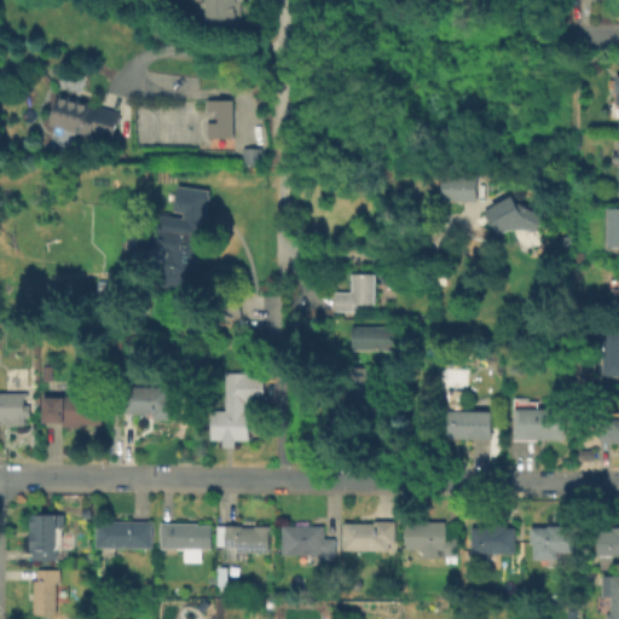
[(243,4),(243,33),(209,32),(209,11),(203,11),(203,0),(244,0),(244,4),(243,4)]
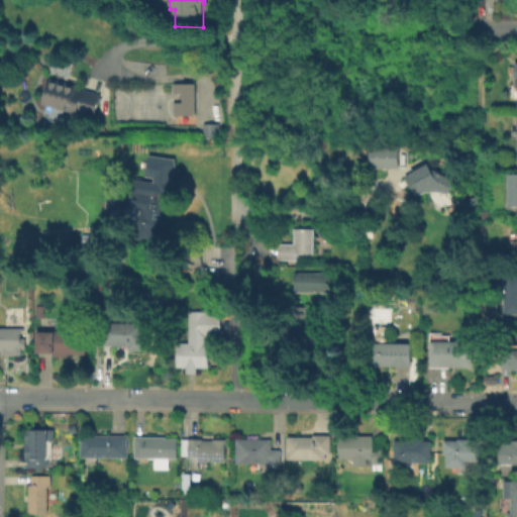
[(75,87),(82,89),(83,88),(100,93),(94,117),(42,103),(48,78),(76,85),(75,87)]
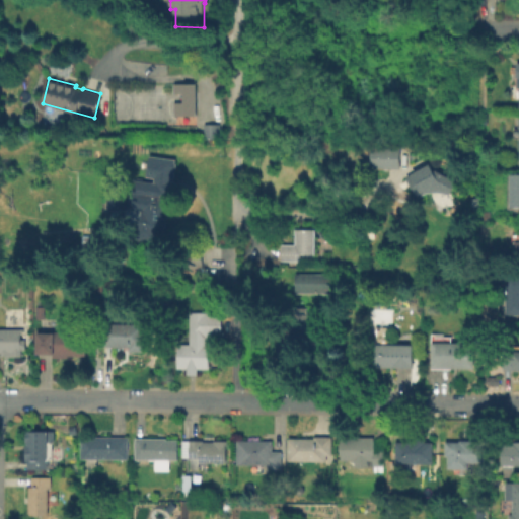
[(195,83),(171,83),(171,116),(195,115),(195,83)]
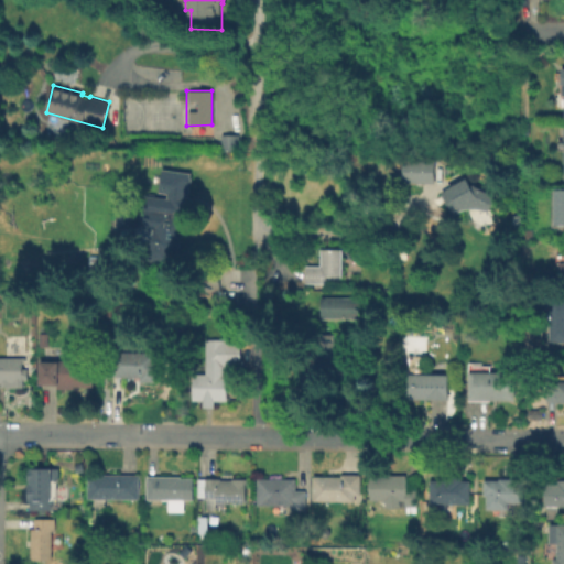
[(236,150),(218,150),(218,133),(236,133),(236,150)]
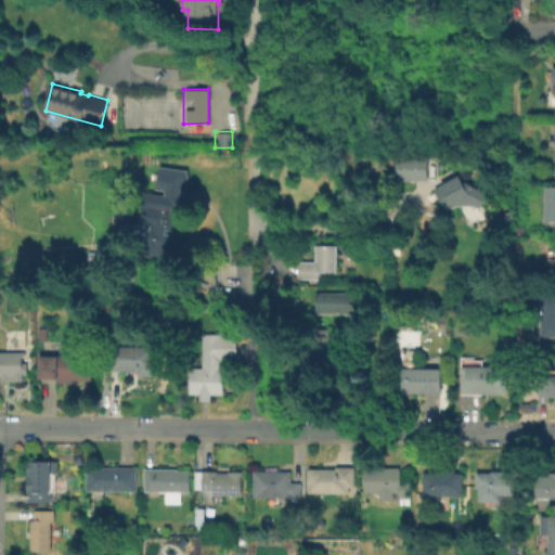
[(397,155),(428,156),(427,178),(397,177),(397,155)]
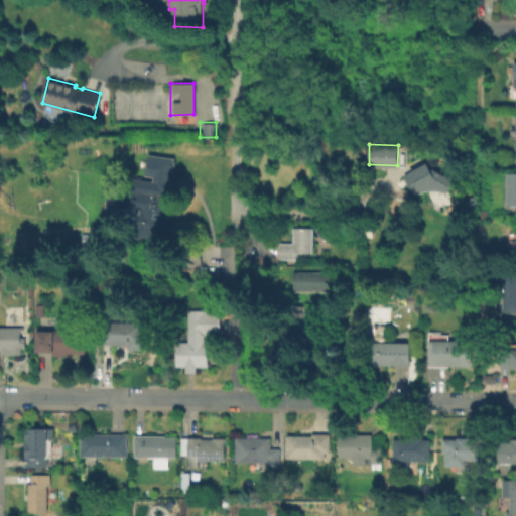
[(137,233),(139,216),(143,216),(144,206),(125,204),(128,177),(155,180),(156,174),(149,173),(151,154),(175,157),(174,159),(176,161),(176,164),(174,165),(173,169),(175,170),(174,173),(172,174),(172,178),(175,179),(175,180),(176,182),(176,185),(174,187),(174,190),(175,191),(175,195),(173,197),(173,198),(169,198),(167,220),(159,219),(157,235),(137,233)]
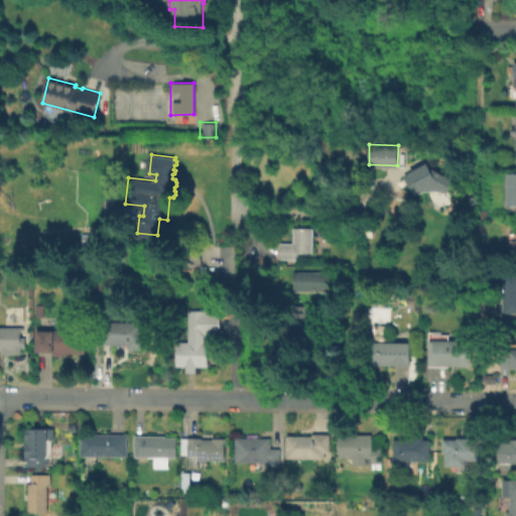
[(409,169),(427,159),(432,166),(434,165),(456,177),(447,190),(439,187),(429,187),(422,189),(422,188),(415,194),(404,175),(411,171),(409,169)]
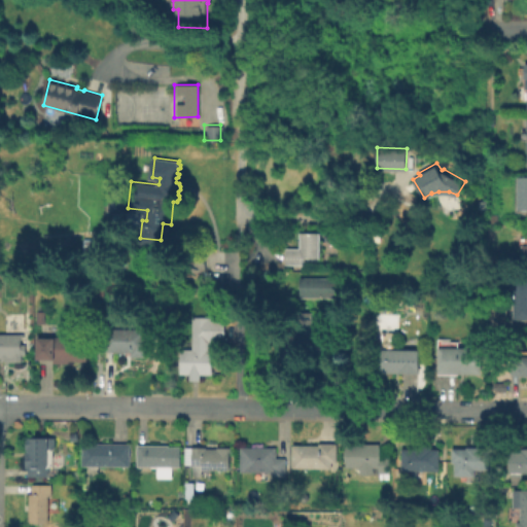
[(526,175),(526,209),(518,209),(517,175),(526,175)]
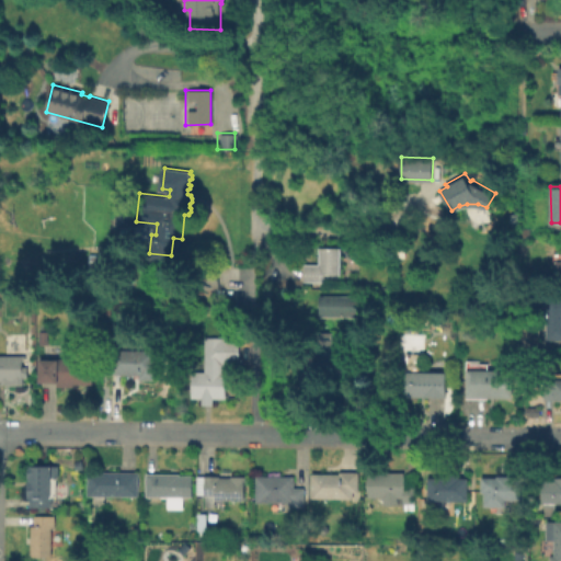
[(323,279),(305,279),(305,262),(320,263),(320,245),(342,245),(342,272),(323,272),(323,279)]
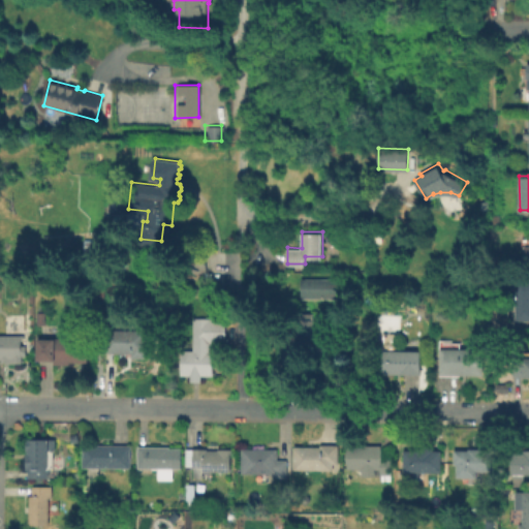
[(207,253),(207,272),(186,272),(186,253),(207,253)]
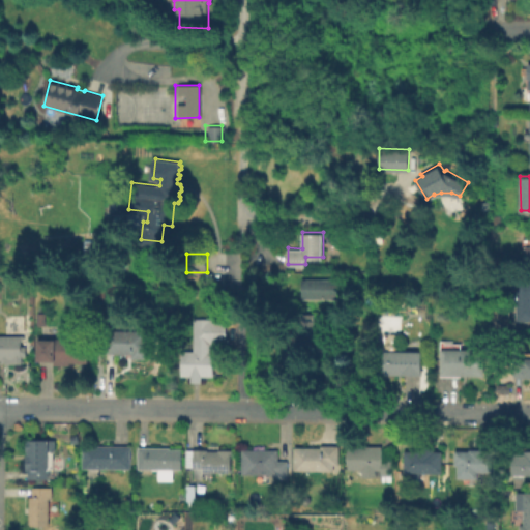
[(299,299),(299,277),(337,277),(337,298),(299,299)]
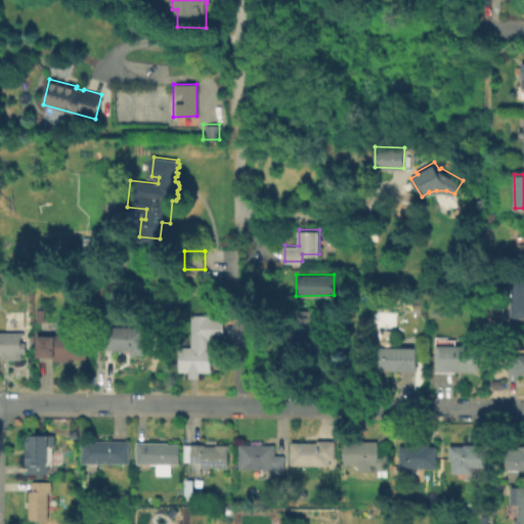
[(523,277),(523,317),(511,317),(511,278),(523,277)]
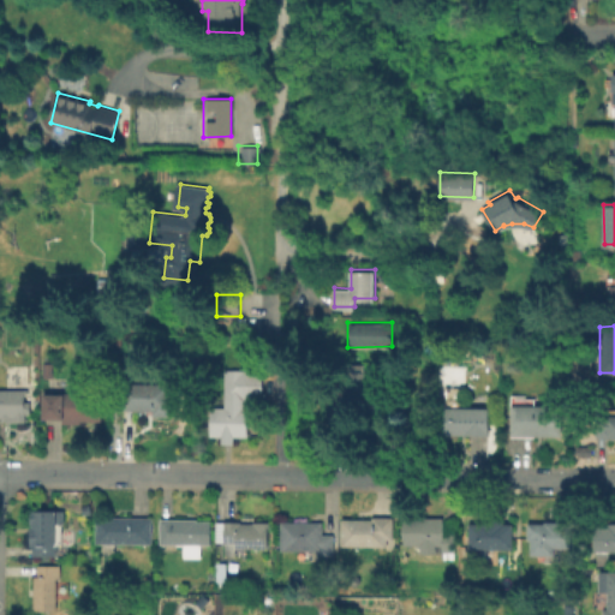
[(51,375),(40,375),(41,362),(52,362),(51,375)]
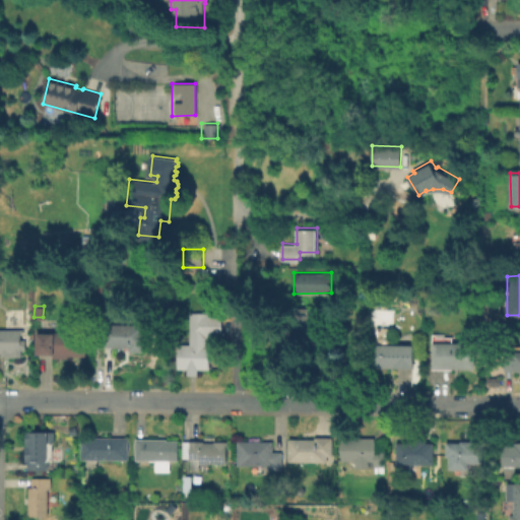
[(319,343),(290,343),(290,307),(307,307),(307,331),(319,331),(319,343)]
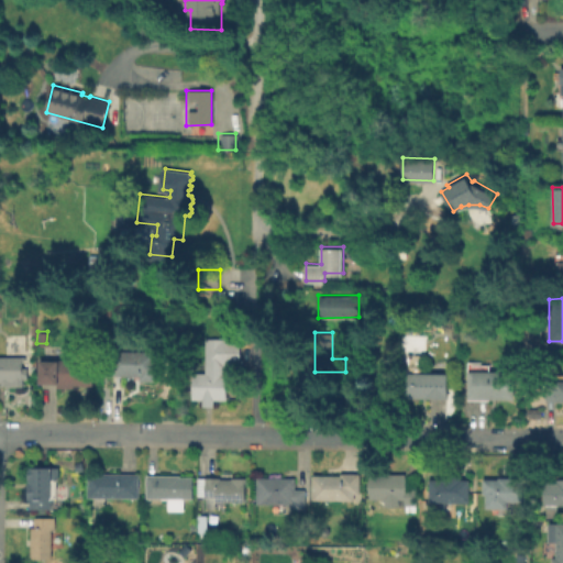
[(223,399),(211,399),(211,407),(199,407),(199,399),(189,399),(188,374),(203,374),(202,338),(238,338),(239,366),(223,366),(223,399)]
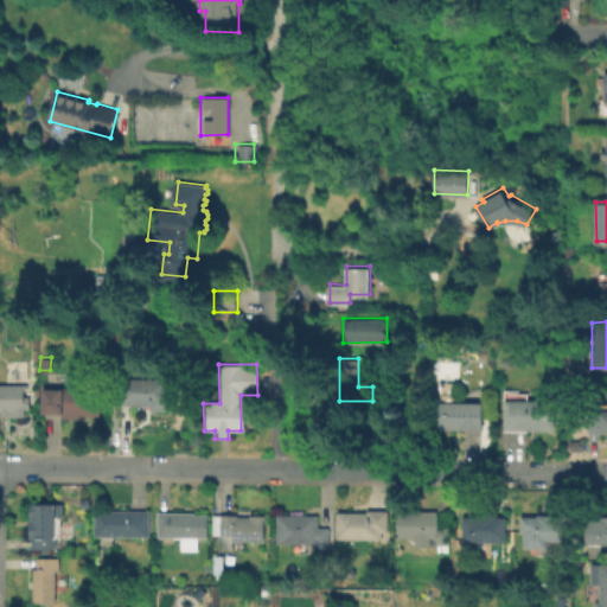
[(101,371),(100,415),(78,415),(78,417),(62,417),(62,415),(42,414),(42,387),(70,387),(70,370),(101,371)]
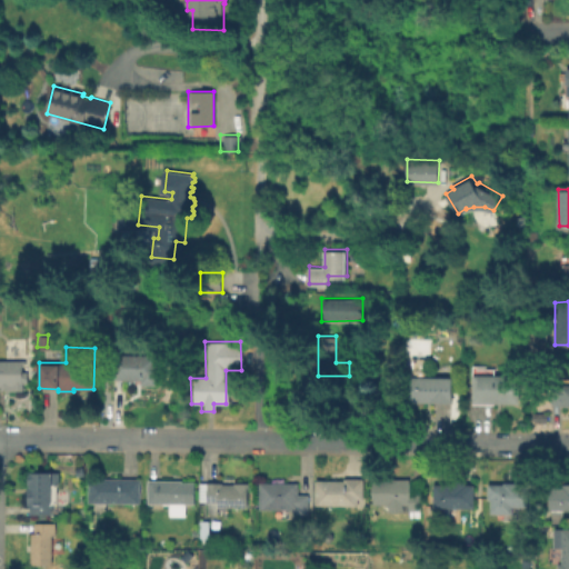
[(157,355),(157,385),(141,385),(142,379),(112,379),(112,355),(157,355)]
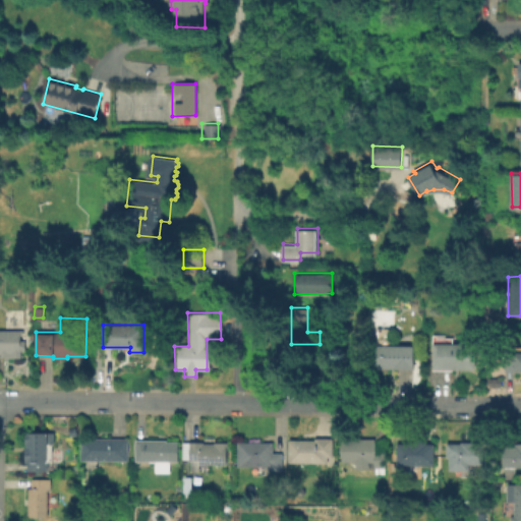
[(0,330),(20,330),(20,356),(1,356),(1,353),(0,353),(0,330)]
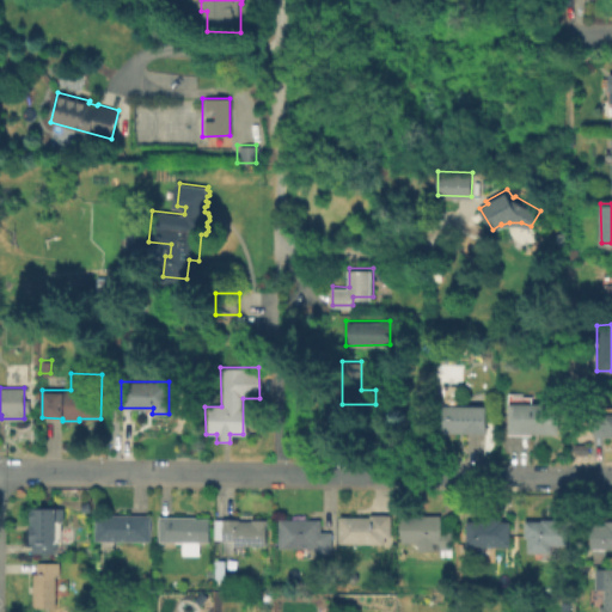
[(558,403),(558,434),(508,433),(509,403),(558,403)]
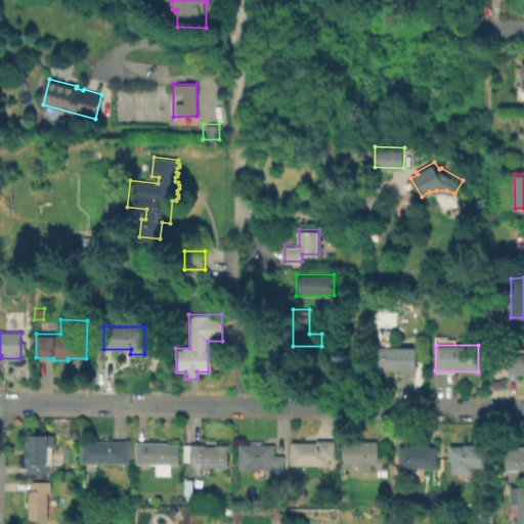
[(417,347),(417,370),(378,370),(378,346),(417,347)]
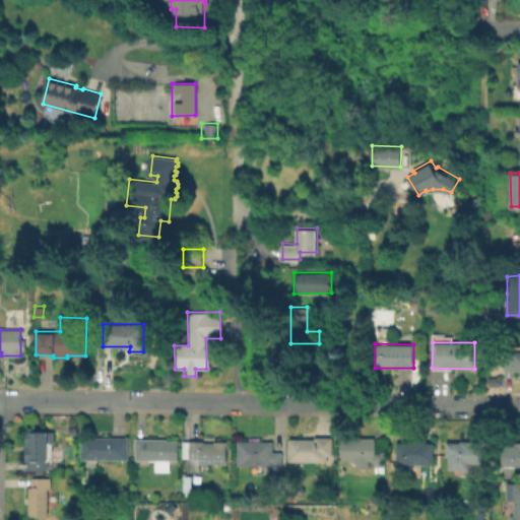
[(519,371),(512,371),(512,369),(504,369),(504,351),(519,351),(519,371)]
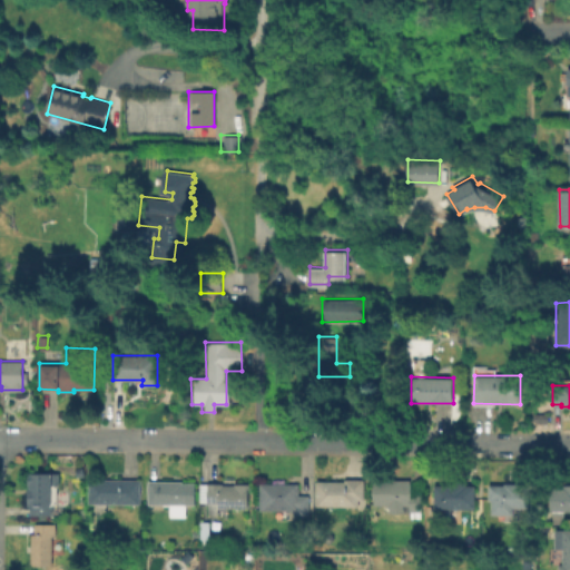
[(49,513),(27,513),(27,472),(57,472),(57,484),(49,484),(49,513)]
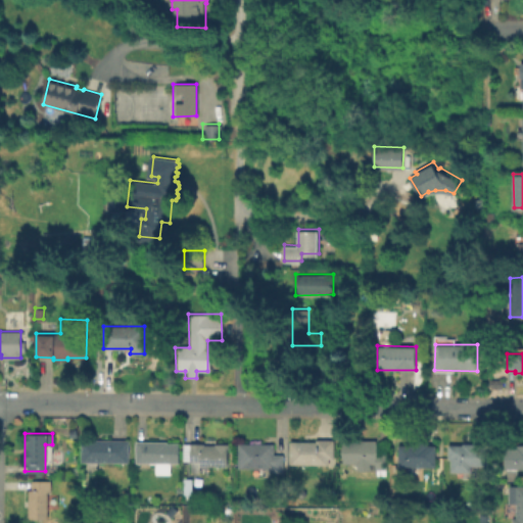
[(129,439),(129,462),(82,462),(82,438),(129,439)]
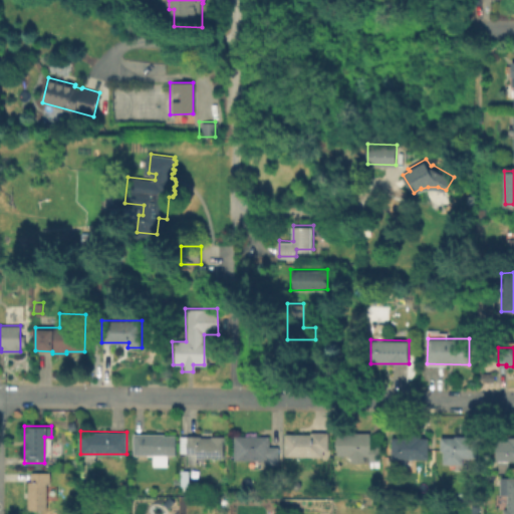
[(328,432),(328,450),(322,450),(322,456),(285,456),(285,433),(310,434),(310,431),(328,432)]
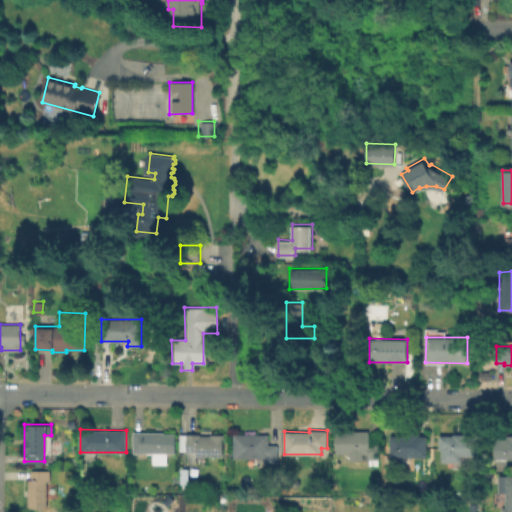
[(379,430),(379,460),(350,460),(349,455),(348,455),(348,453),(336,453),(336,431),(353,431),(353,430),(379,430)]
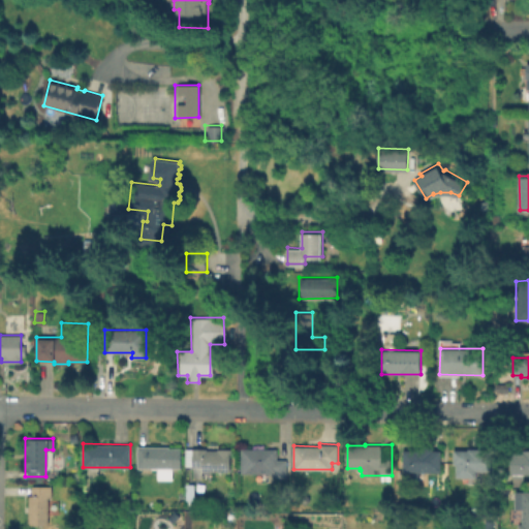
[(181,446),(181,468),(173,468),(173,479),(157,479),(158,468),(137,467),(137,445),(169,445),(169,446),(181,446)]
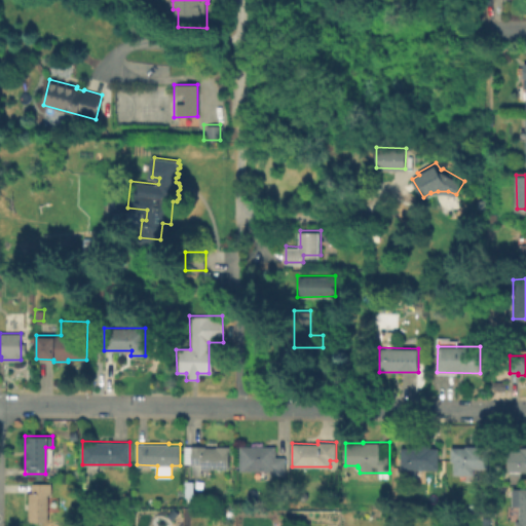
[(431,444),(431,447),(439,447),(439,470),(402,468),(402,447),(411,447),(412,444),(431,444)]
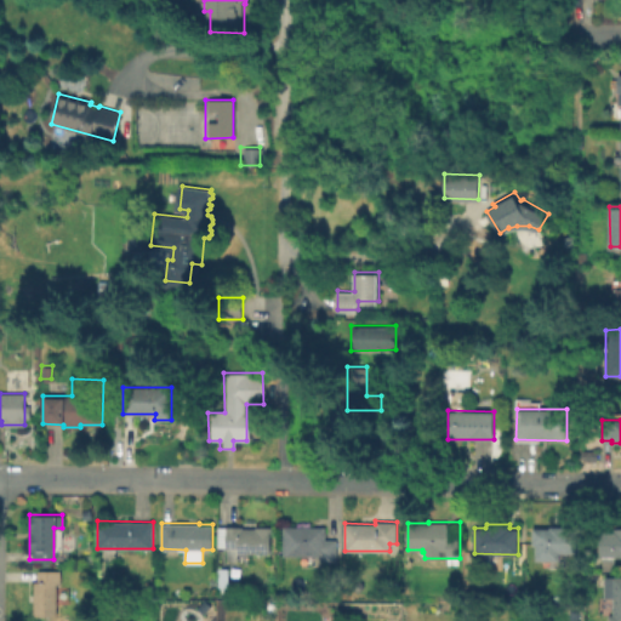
[(269,552),(235,553),(235,560),(223,560),(223,546),(216,546),(215,525),(269,525),(269,552)]
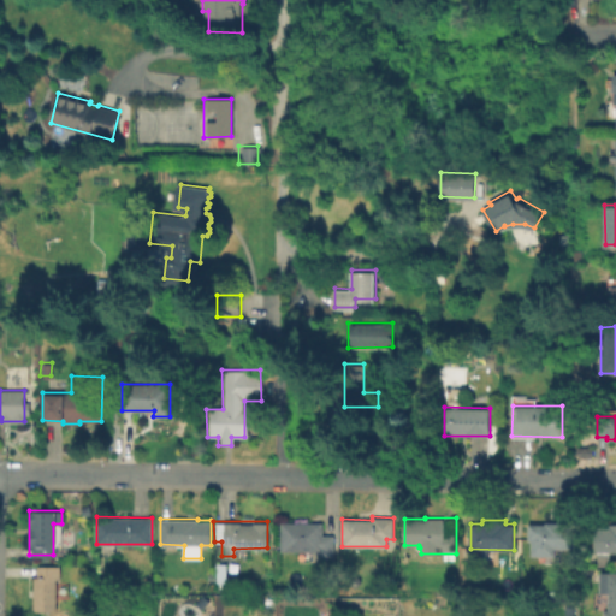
[(333,534),(333,555),(319,555),(319,561),(302,561),(302,551),(280,551),(280,522),(323,522),(323,534),(333,534)]
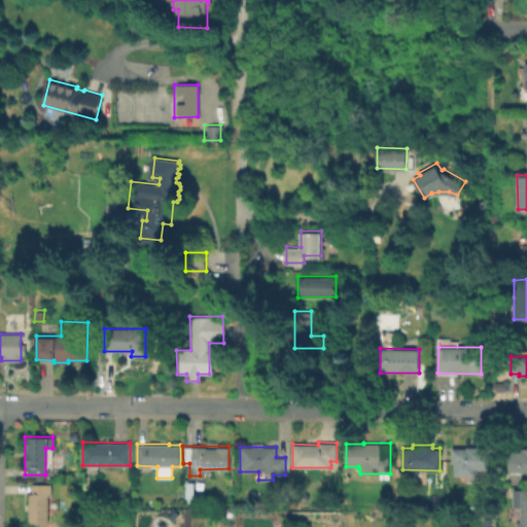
[(491,469),(472,469),(472,475),(453,475),(453,462),(450,462),(450,448),(492,448),(491,469)]
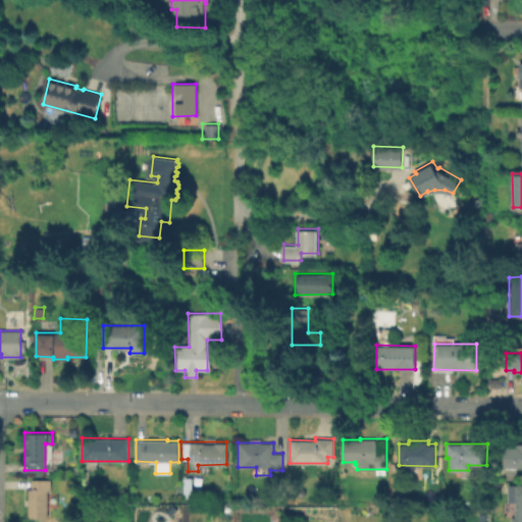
[(521,444),(521,468),(518,468),(518,479),(507,479),(508,467),(506,467),(506,446),(518,446),(518,444),(521,444)]
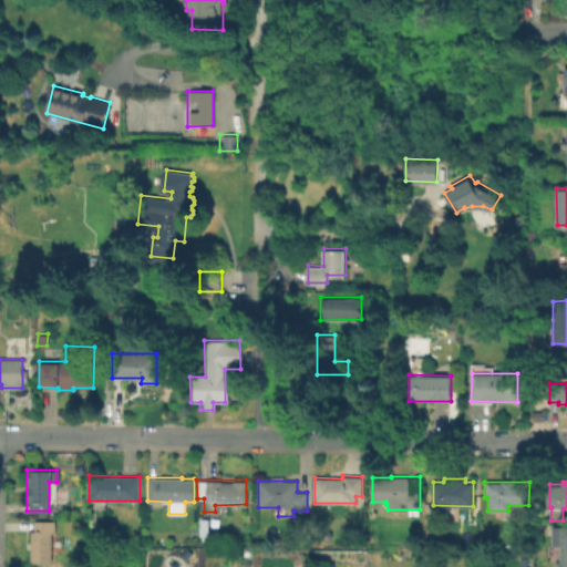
[(207,540),(196,540),(196,518),(207,518),(207,540)]
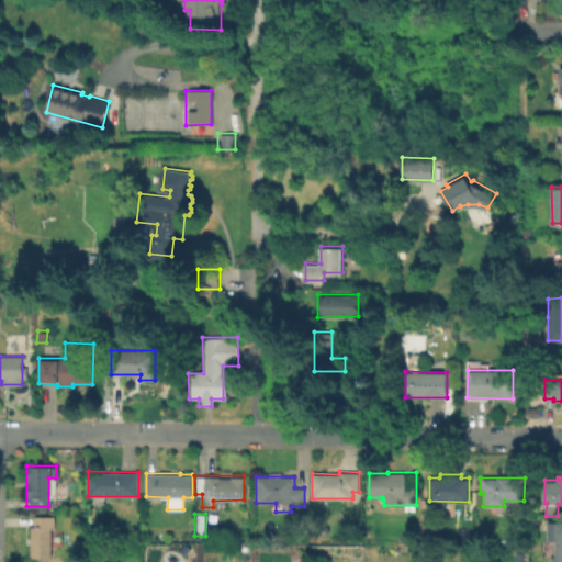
[(55,516),(55,528),(51,528),(51,557),(31,557),(30,526),(33,526),(33,516),(55,516)]
